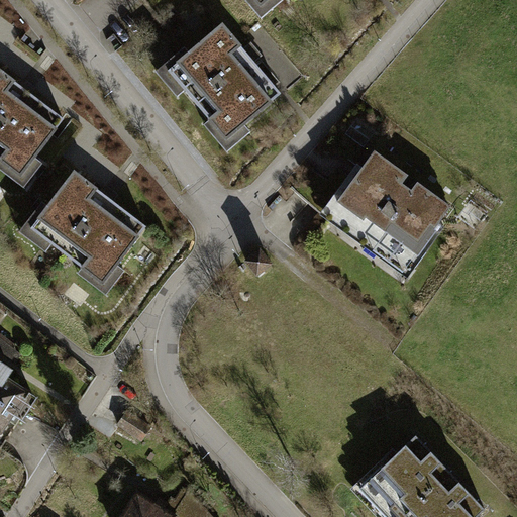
[(221,24),(168,70),(226,138),(281,93),(221,24)]
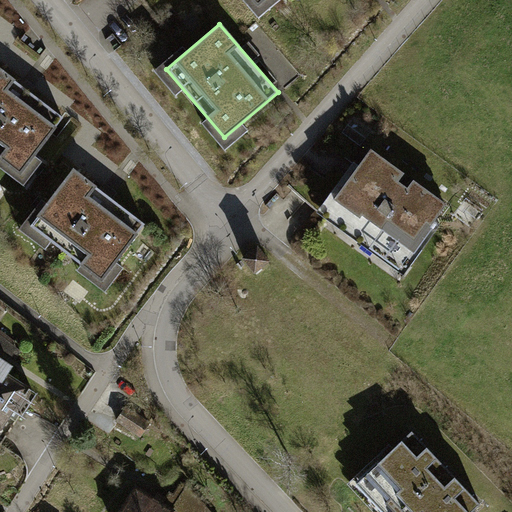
[(61,117),(0,70),(0,160),(19,175),(61,117)]
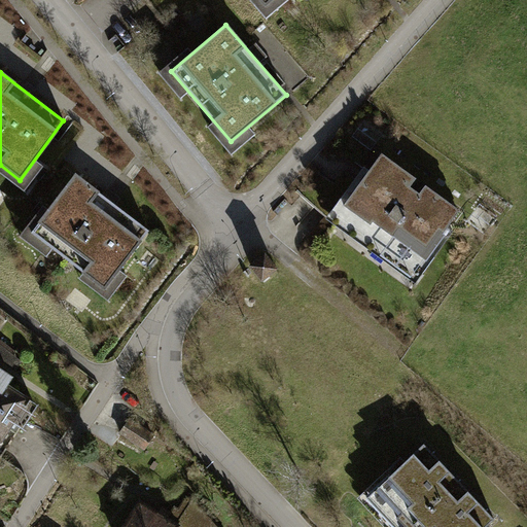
[(361,166),(323,219),(414,283),(452,230),(447,226),(459,209),(425,185),(419,195),(409,186),(415,178),(381,154),(370,171),(361,166)]
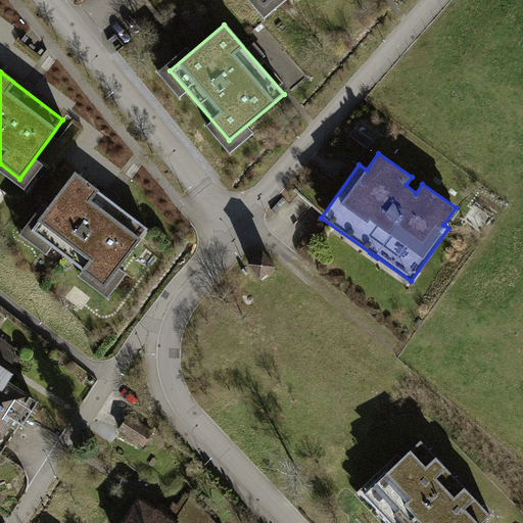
[(146,228),(75,173),(30,231),(104,285),(146,228)]
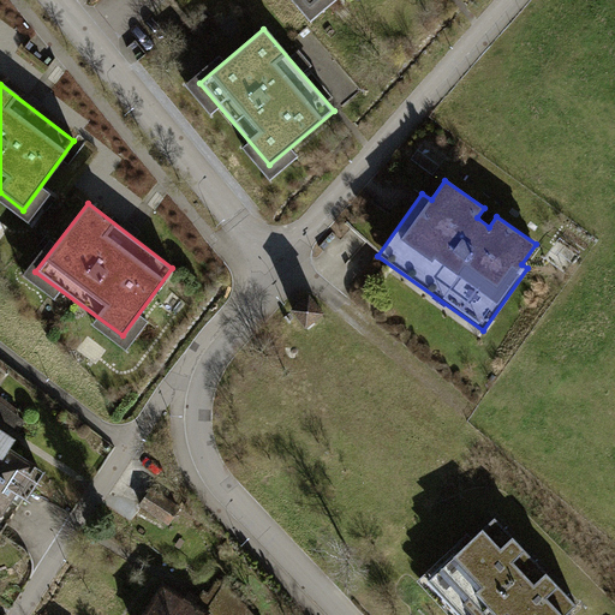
[(305,298),(287,311),(300,328),(317,315),(305,298)]
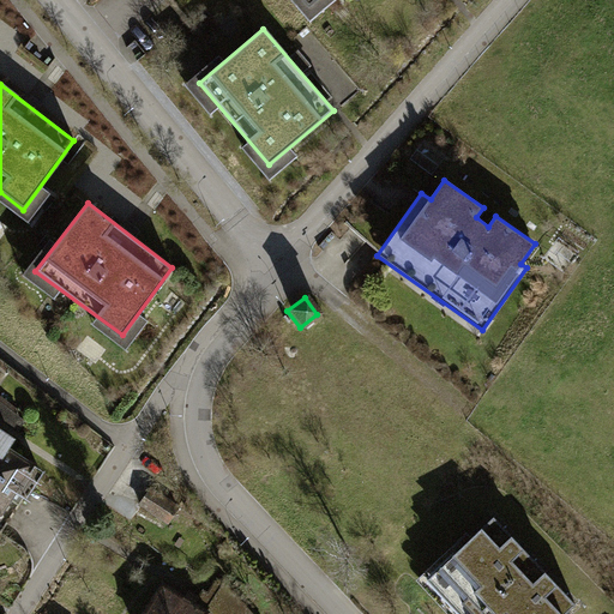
[(24,421),(0,404),(0,417),(17,429),(24,421)]
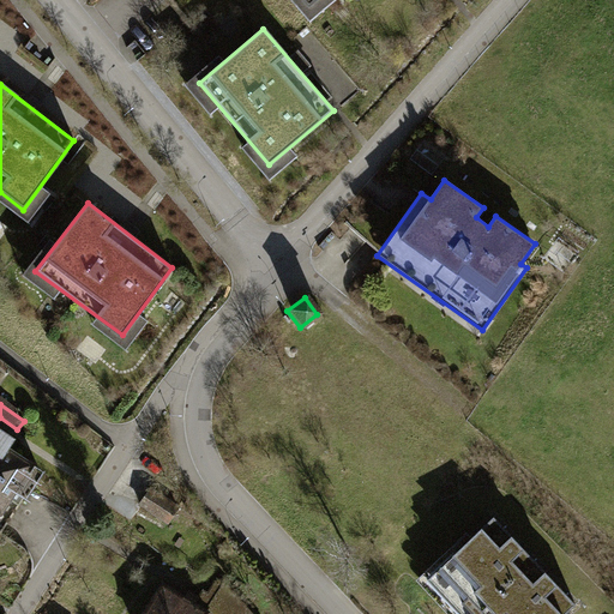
[(0,531),(41,471),(6,449),(12,439),(0,431),(0,531)]
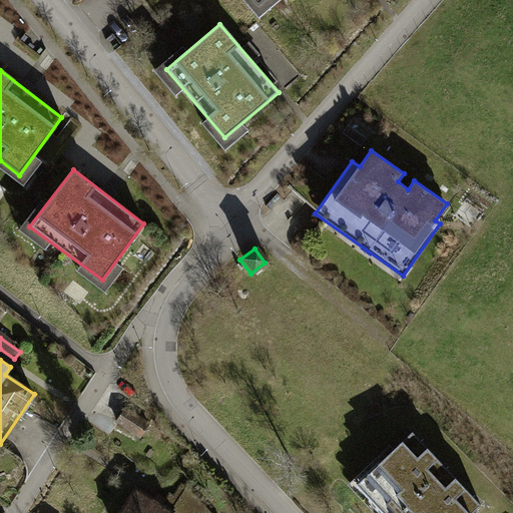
[(148,424),(124,407),(115,420),(139,437),(148,424)]
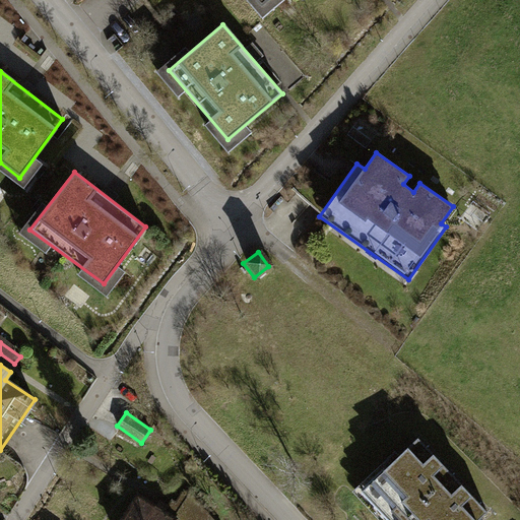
[(386,467),(366,485),(379,500),(380,509),(390,519),(478,519),(488,512),(418,437),(399,454),(395,450),(381,462),(386,467)]
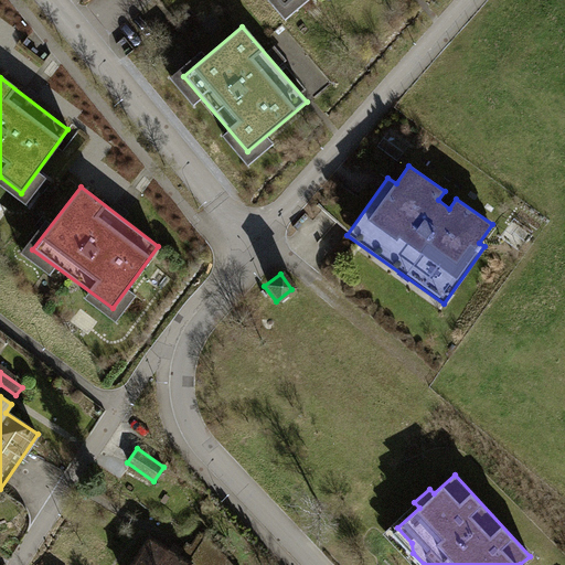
[(174,543),(170,550),(191,563),(190,564),(228,564),(206,539),(199,535),(188,552),(174,543)]
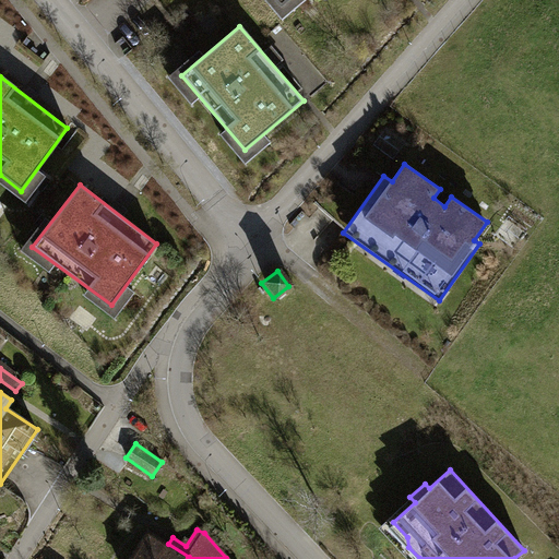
[(188,558),(189,557),(168,544),(147,531),(129,558),(188,558)]
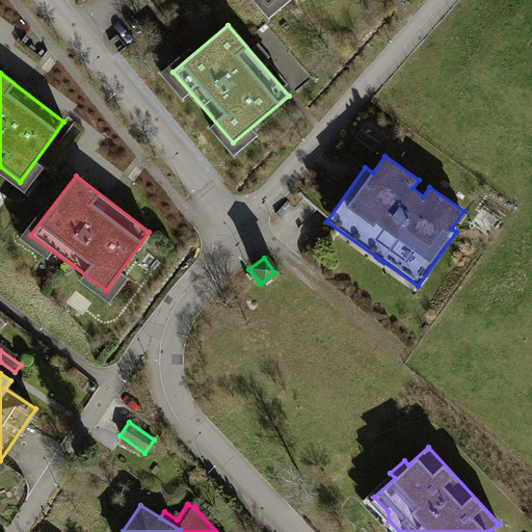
All buildings are outlined.
